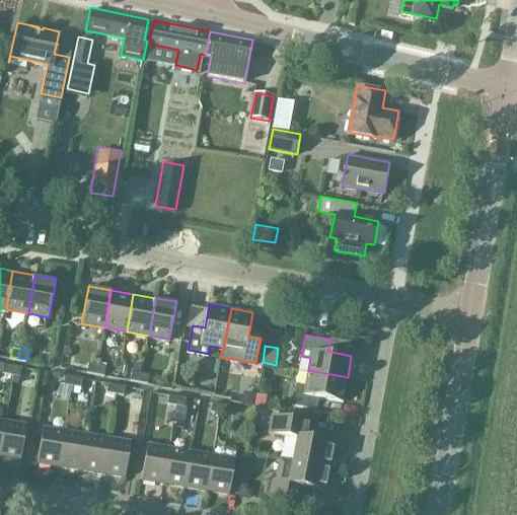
[(131,378),(139,379),(141,371),(142,362),(134,361),(131,378)]
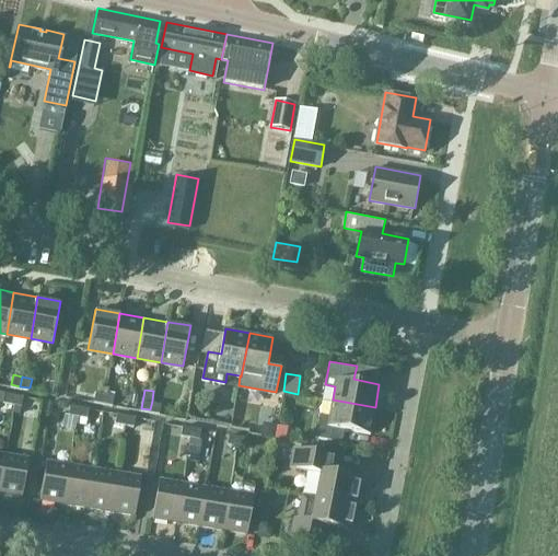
[(12,402),(14,393),(6,391),(3,401),(12,402)]
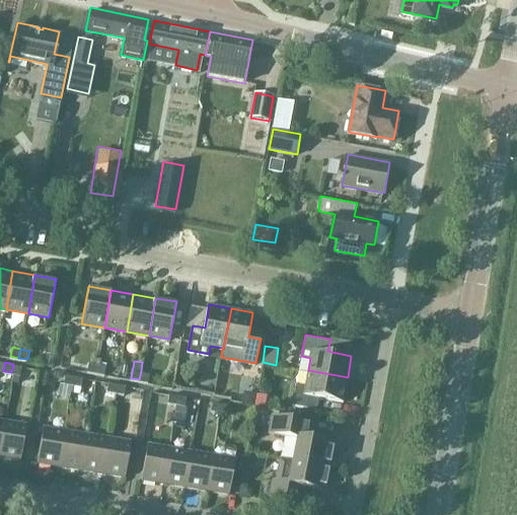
[(96,372),(97,363),(89,362),(87,370),(96,372)]
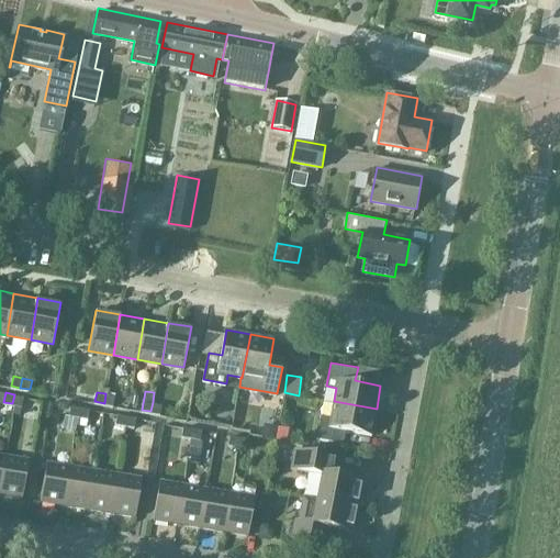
[(115,395),(105,393),(104,403),(113,404),(115,395)]
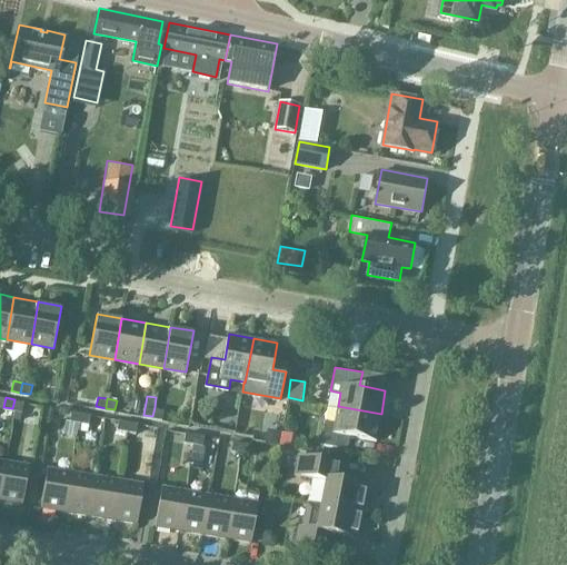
[(23,400),(15,399),(12,408),(16,409),(13,417),(20,418),(23,400)]
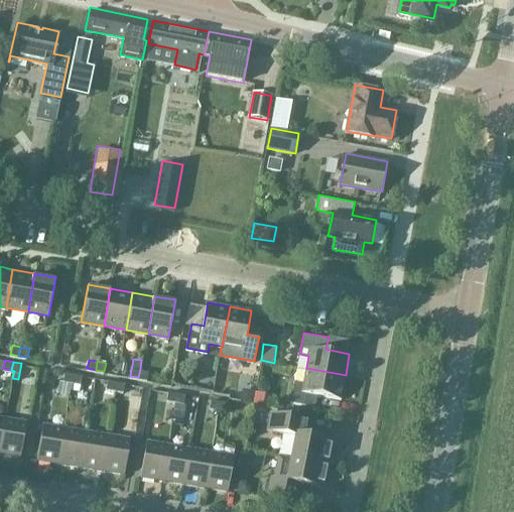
[(342,397),(346,375),(306,368),(304,381),(294,379),(290,401),(314,405),(317,393),(342,397)]
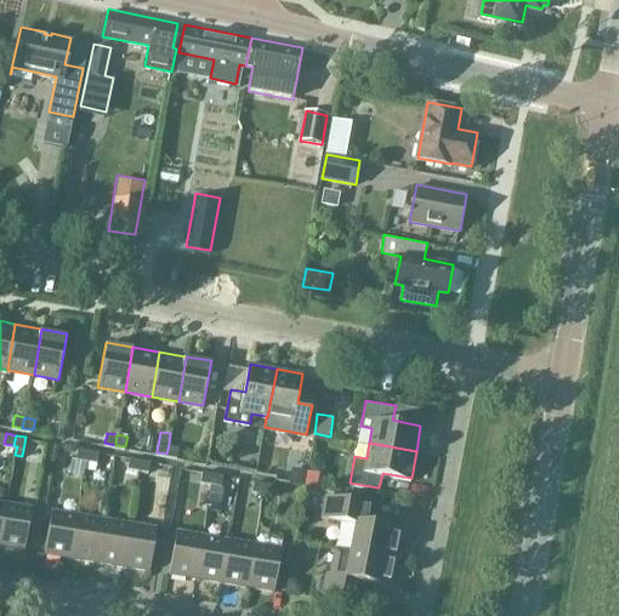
[(180,446),(169,444),(166,454),(177,456),(180,446)]
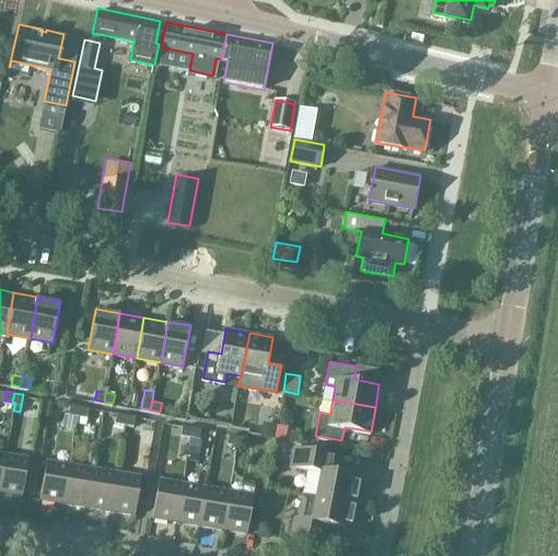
[(78,414),(80,405),(71,403),(69,413),(78,414)]
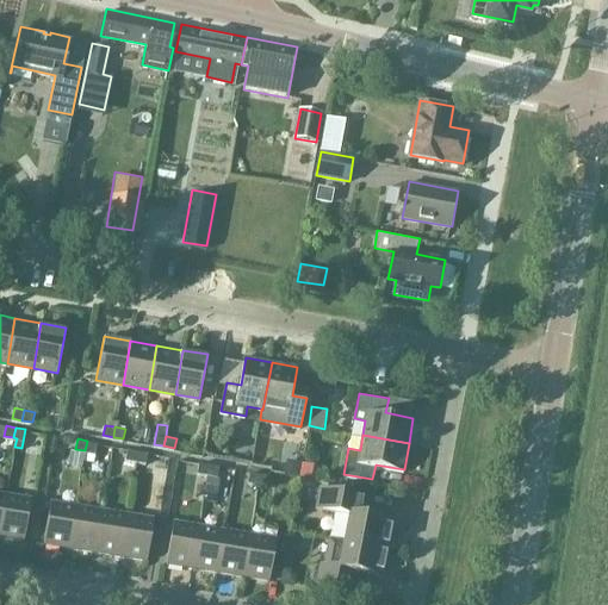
[(97,442),(87,441),(85,450),(95,453),(97,442)]
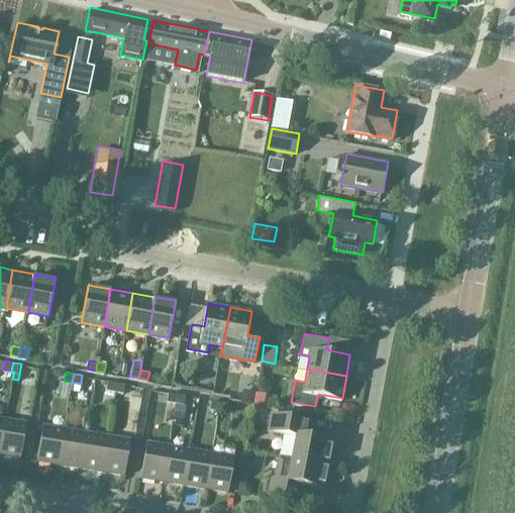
[(115,390),(117,382),(109,380),(107,389),(115,390)]
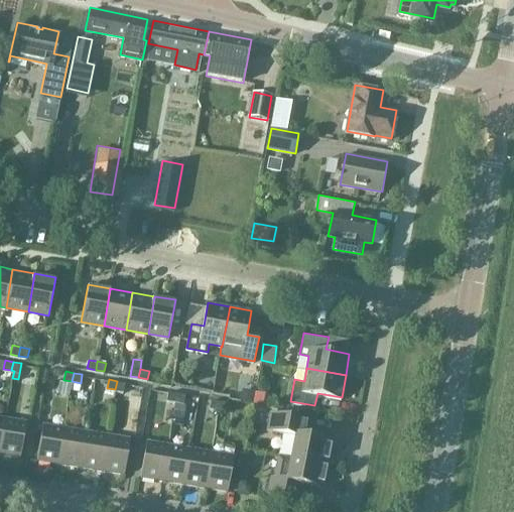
[(125,382),(117,381),(115,389),(124,391),(125,382)]
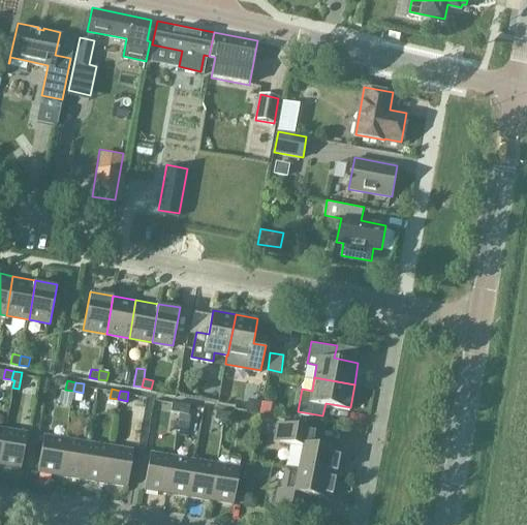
[(180,410),(182,401),(173,400),(172,408),(180,410)]
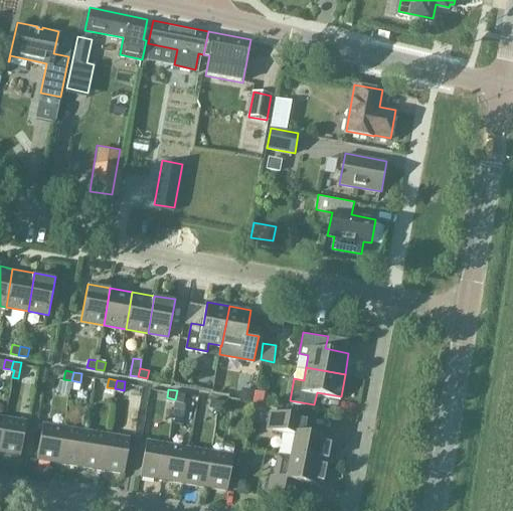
[(272,392),(254,389),(252,402),(269,405),(272,392)]
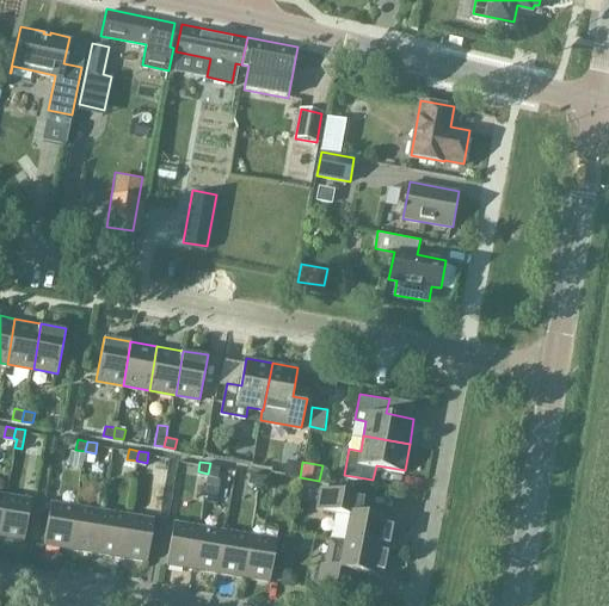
[(220,465),(210,463),(208,474),(219,476),(220,465)]
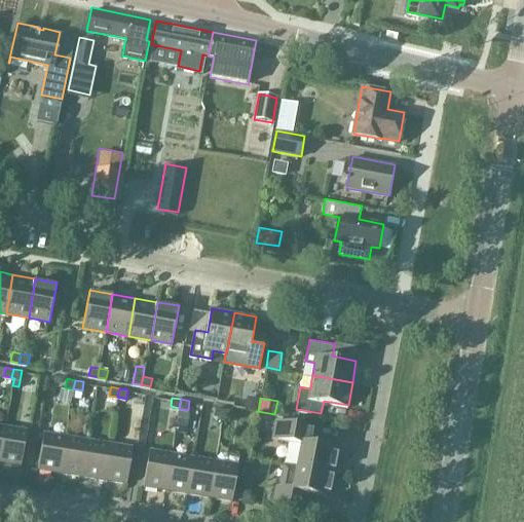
[(223,416),(224,407),(216,406),(214,415),(223,416)]
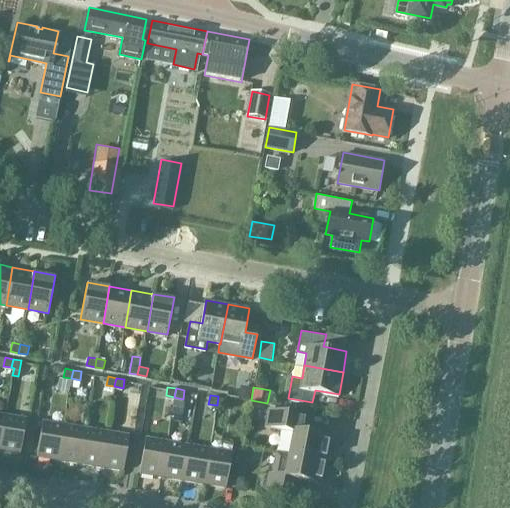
[(226,398),(218,396),(217,405),(225,407),(226,398)]
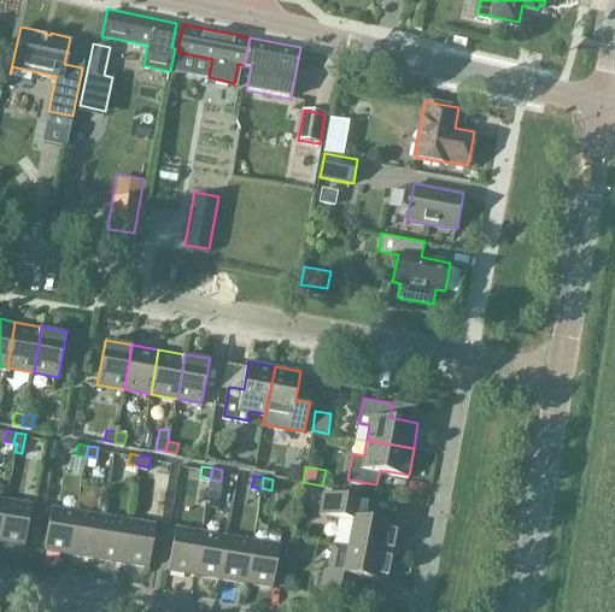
[(323,492),(320,511),(353,517),(349,543),(394,553),(396,549),(400,549),(405,530),(399,529),(400,524),(368,518),(372,501),(323,492)]
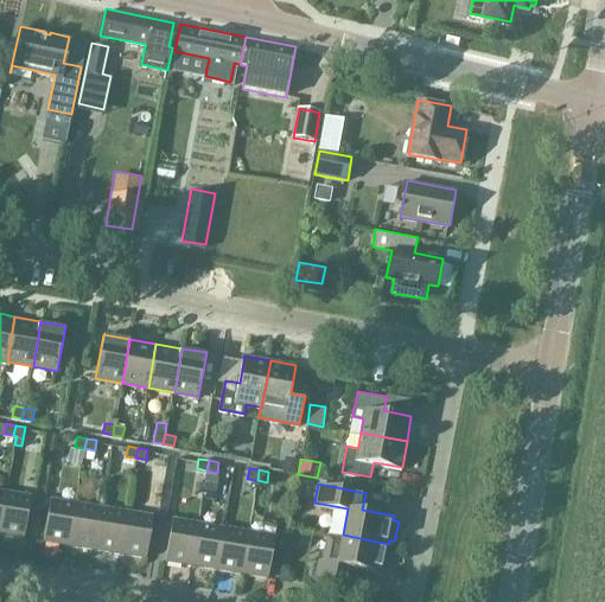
[(32,492),(7,488),(0,532),(25,537),(32,492)]
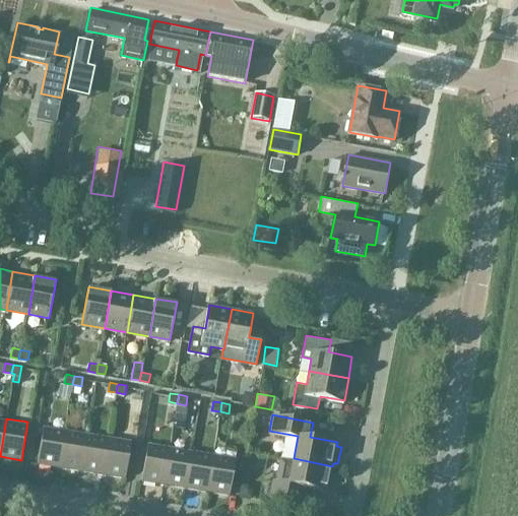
[(60,467),(66,429),(44,425),(38,463),(60,467)]
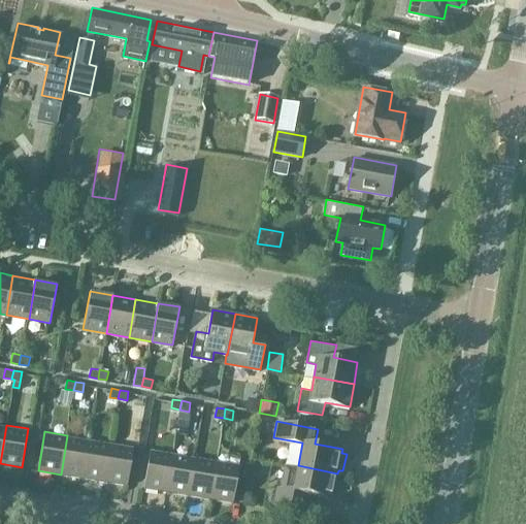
[(84,478),(90,438),(67,435),(61,475),(84,478)]
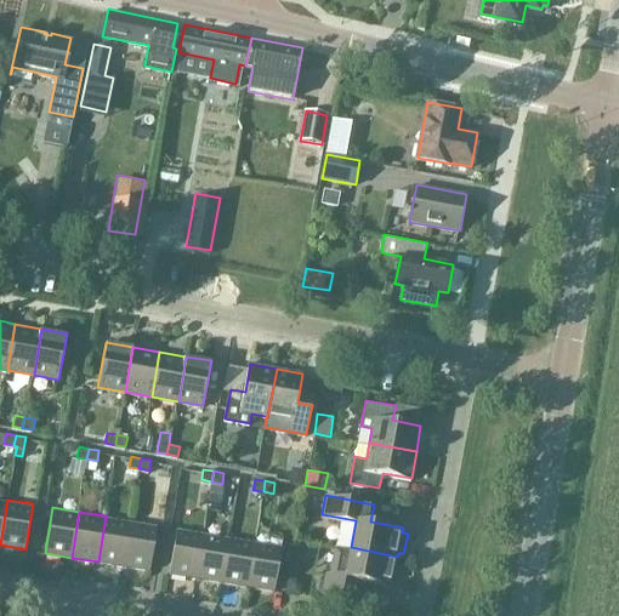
[(125,566),(132,520),(106,515),(98,562),(125,566)]
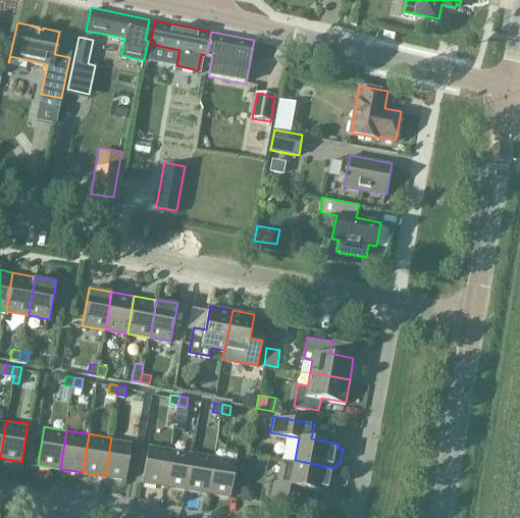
[(133,441),(111,437),(105,476),(125,479),(133,441)]
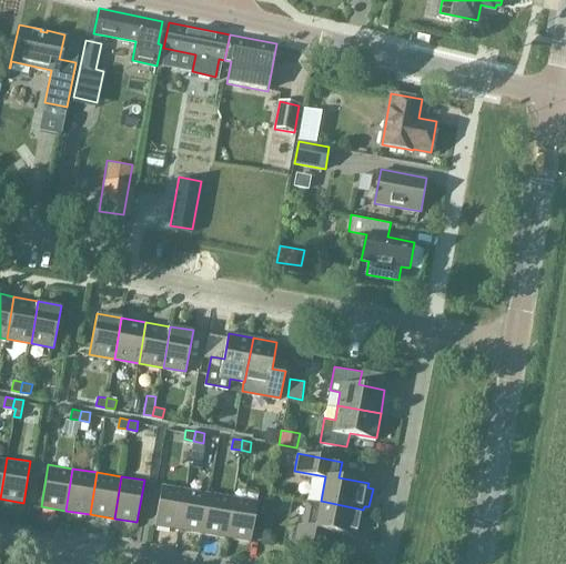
[(179,529),(187,486),(162,483),(154,524),(179,529)]
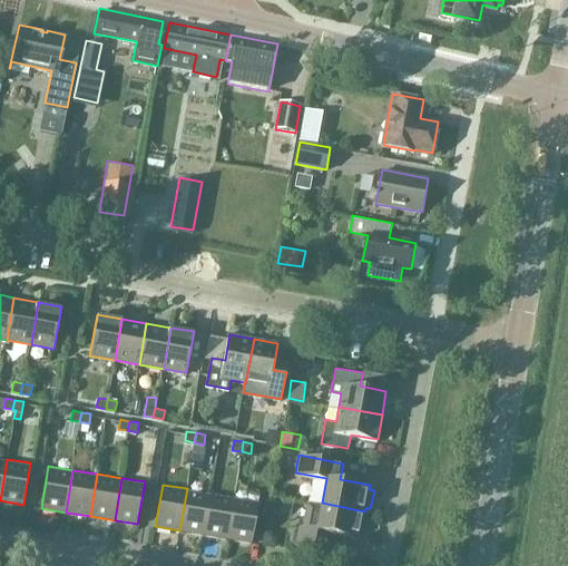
[(205,534),(212,493),(187,488),(179,530),(205,534)]
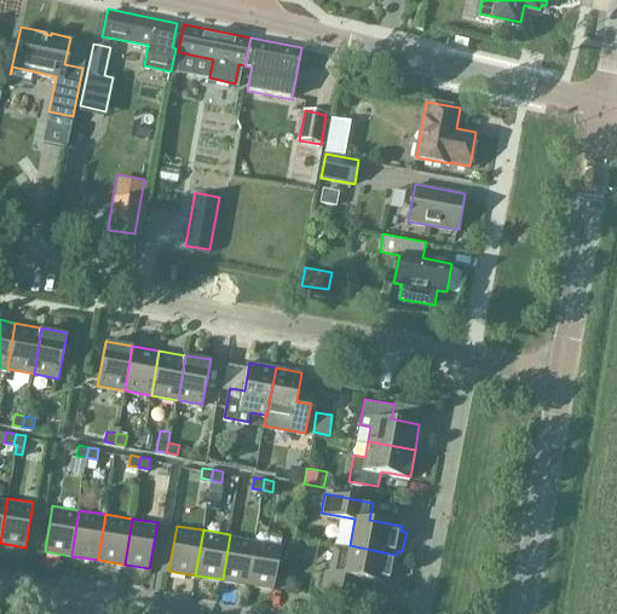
[(249,584),(257,539),(230,534),(223,579),(249,584)]
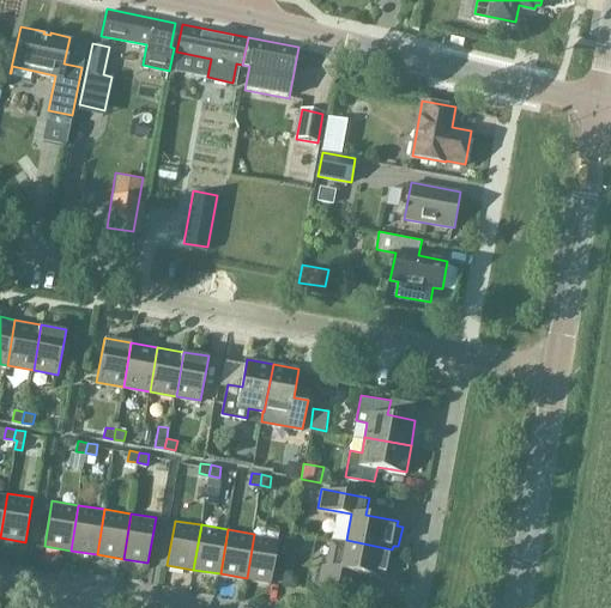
[(279,537),(254,534),(247,578),(272,582),(279,537)]
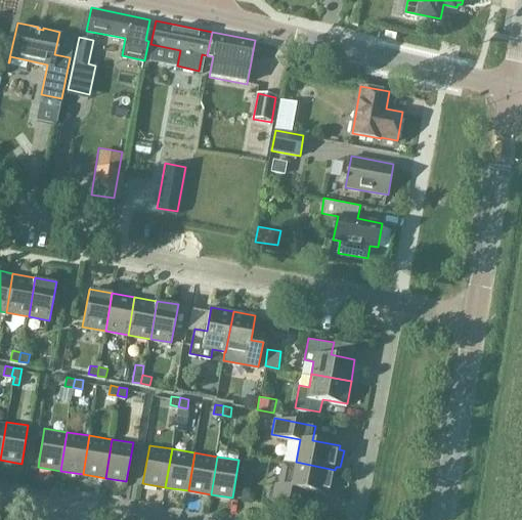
[(276,480),(272,499),(300,504),(303,487),(331,493),(335,470),(296,462),(283,459),(278,481),(276,480)]
